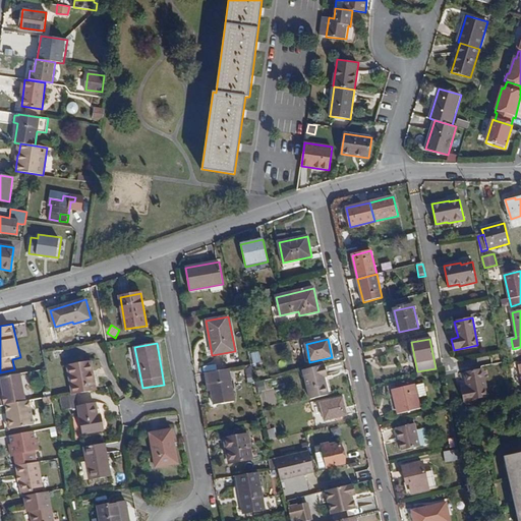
[(365,361),(384,357),(382,349),(363,352),(365,361)]
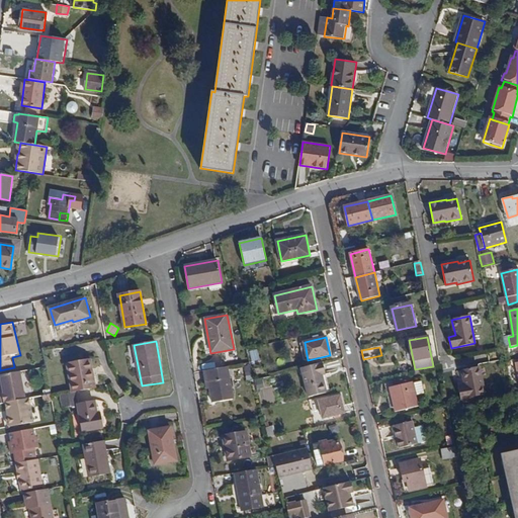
[(252,361),(260,359),(258,349),(250,351),(252,361)]
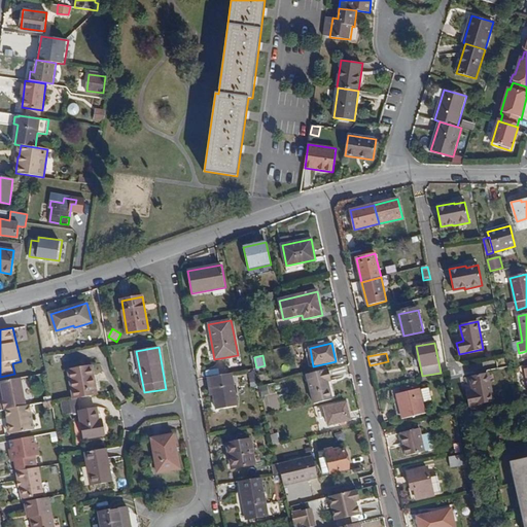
[(77,398),(96,395),(91,366),(69,371),(74,399),(77,398)]
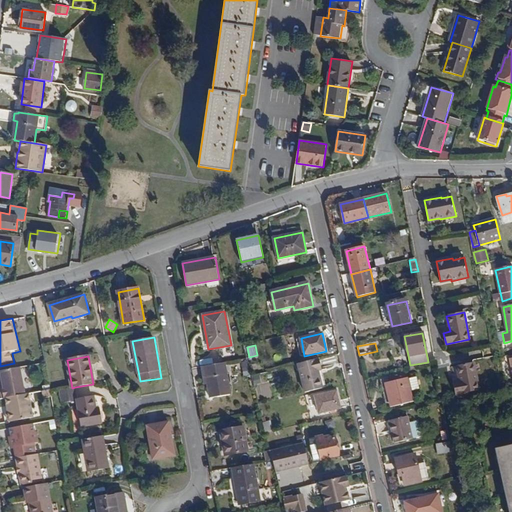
[(306,393),(323,389),(319,371),(322,370),(319,358),(298,363),(306,393)]
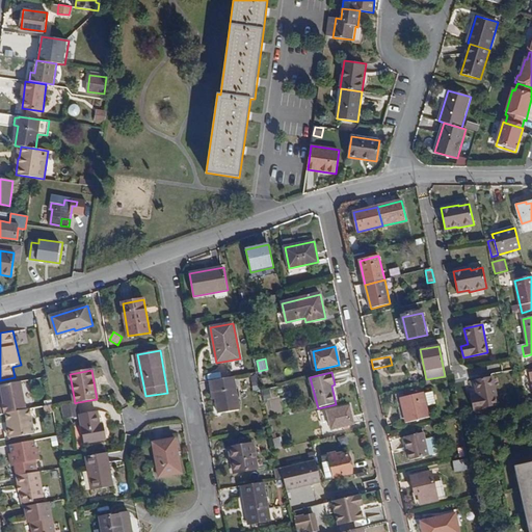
[(219,414),(240,409),(234,377),(213,381),(219,414)]
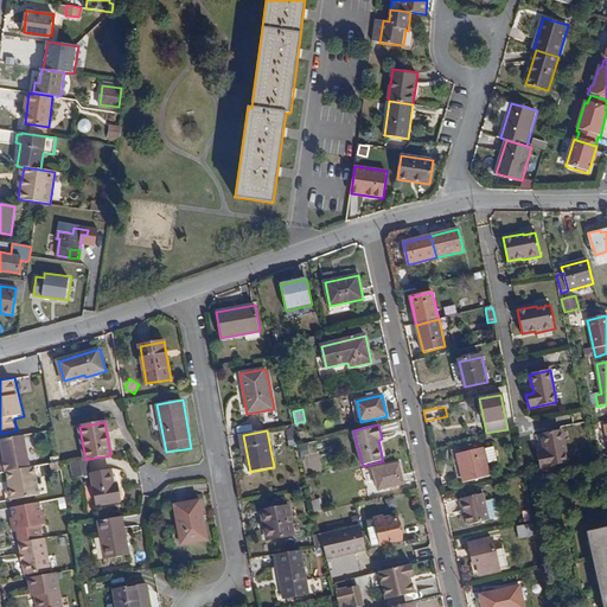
[(541,468),(569,462),(561,430),(541,434),(545,453),(537,454),(541,468)]
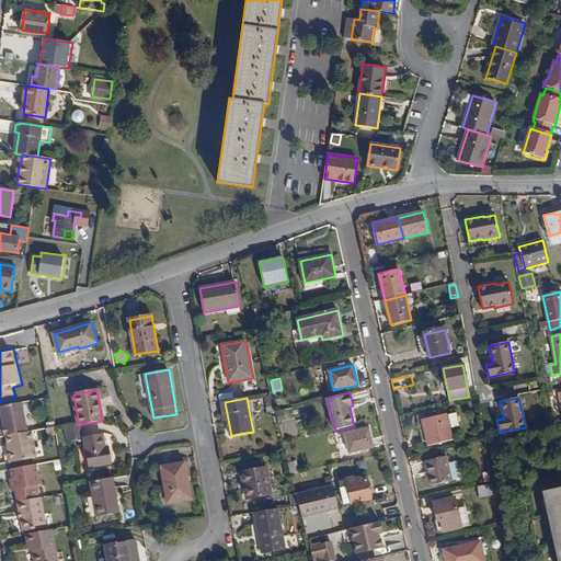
[(30,432),(23,402),(0,407),(0,410),(4,436),(8,436),(30,432)]
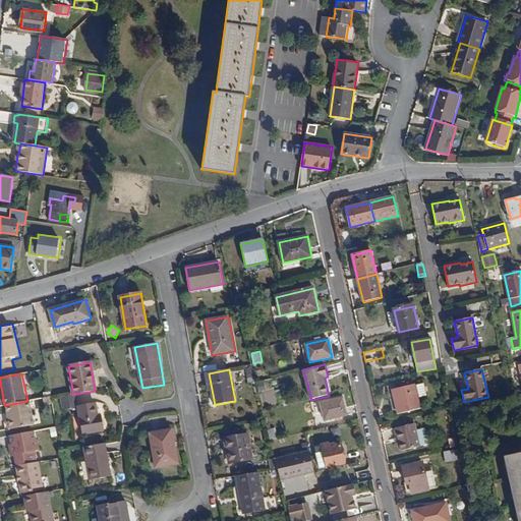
[(417,398),(427,396),(423,384),(414,386),(414,385),(408,386),(407,382),(397,384),(393,390),(399,414),(420,409),(417,398)]
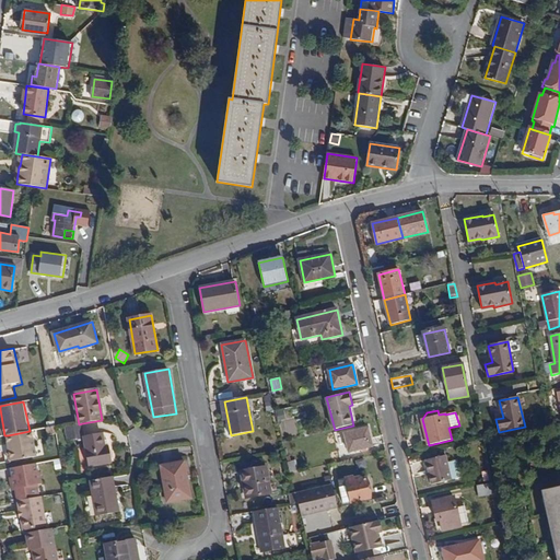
[(69,441),(84,438),(82,423),(79,424),(66,427),(69,441)]
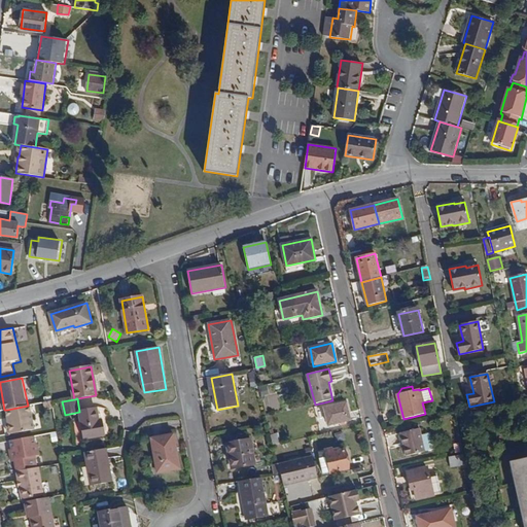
[(329,425),(350,420),(346,402),(325,408),(329,425)]
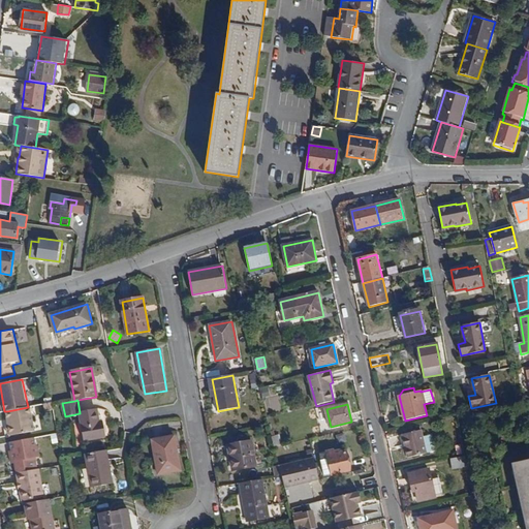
[(28,407),(7,411),(9,425),(8,429),(8,433),(10,436),(35,432),(31,407),(28,407)]
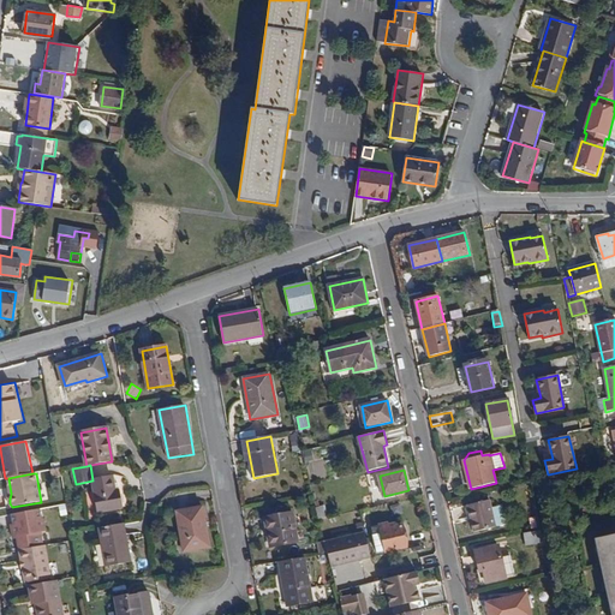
[(113,487),(115,487),(113,477),(93,481),(99,512),(123,508),(119,490),(114,491),(113,487)]
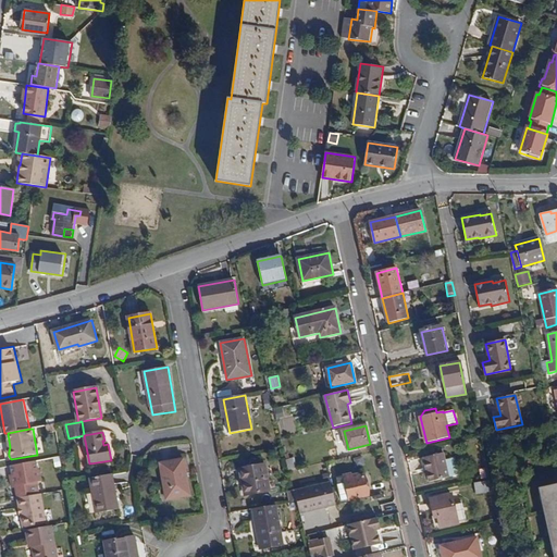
[(430,482),(449,478),(444,454),(424,458),(430,482)]
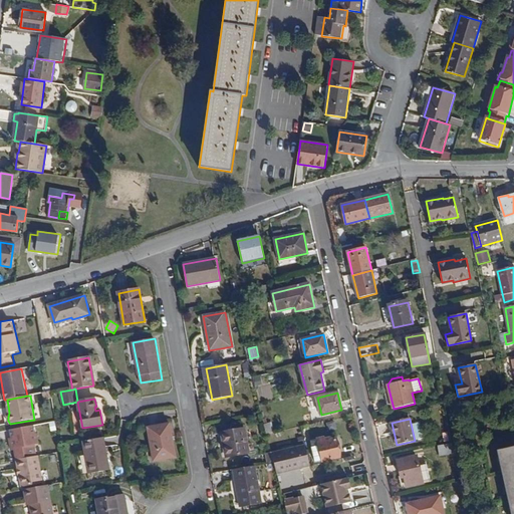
[(267,435),(274,434),(271,423),(265,425),(267,435)]
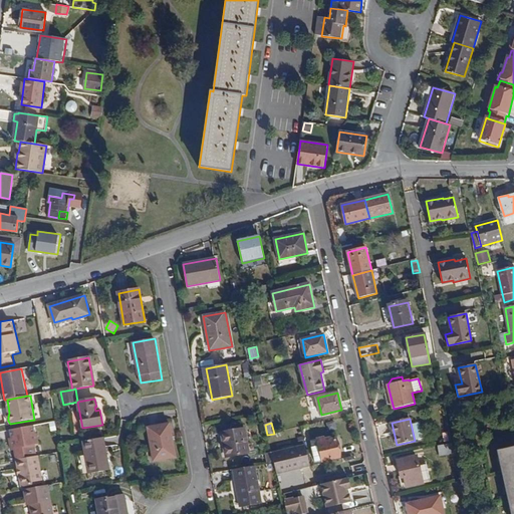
[(155,461),(175,457),(170,424),(149,428),(155,461)]
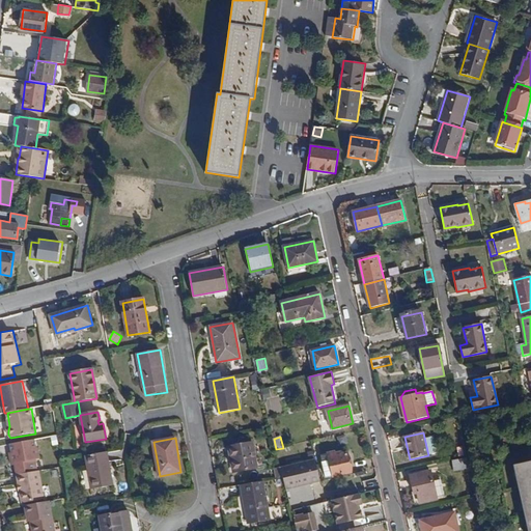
[(36,459),(40,458),(38,448),(36,448),(35,440),(11,444),(14,452),(9,453),(11,462),(16,460),(16,465),(18,475),(38,471),(36,459)]
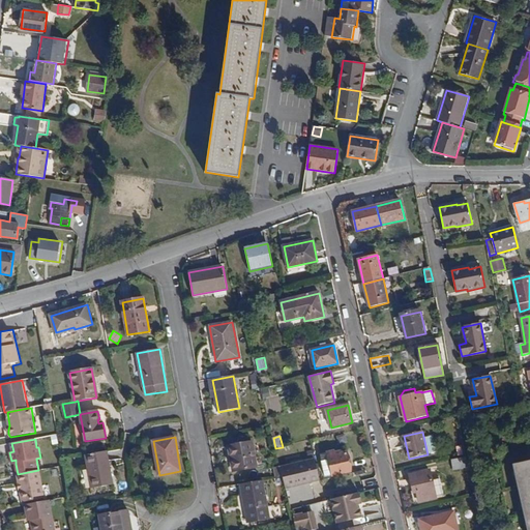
[(233,471),(257,467),(253,443),(229,446),(233,471)]
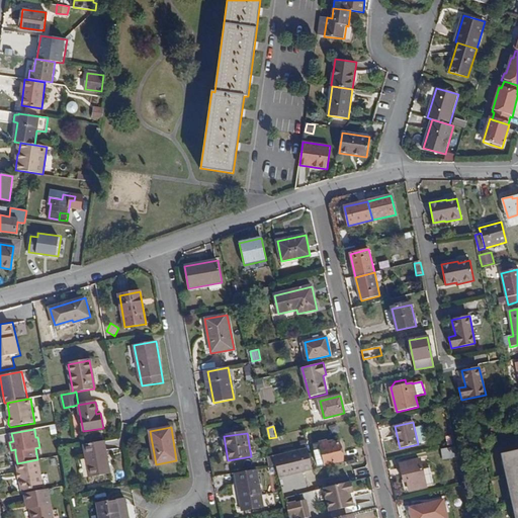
[(517,517),(517,440),(515,441),(517,453),(504,457),(517,517)]
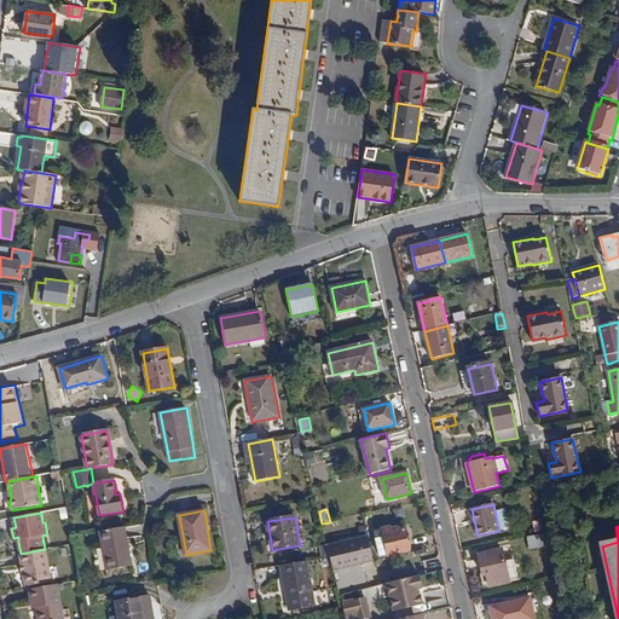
[(108,571),(132,567),(125,527),(100,531),(108,571)]
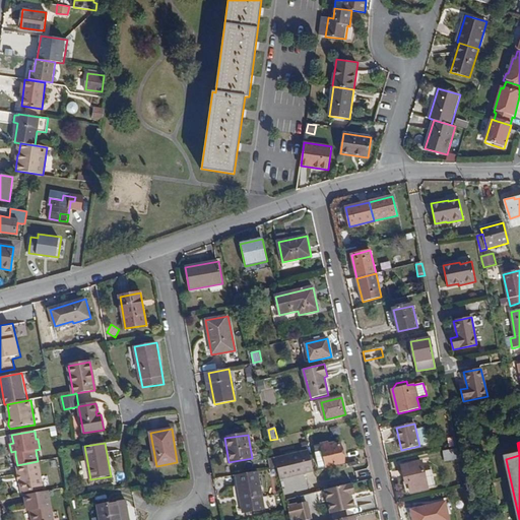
[(314,446),(316,452),(322,451),(322,449),(321,444),(314,446)]
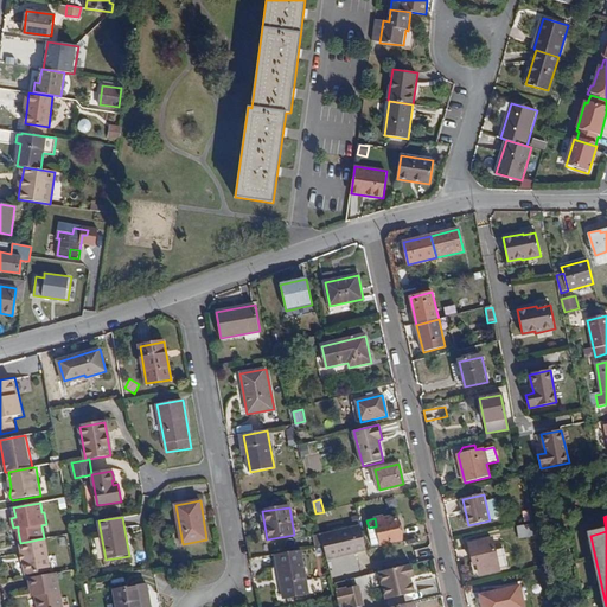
[(381,545),(403,540),(398,518),(389,521),(387,521),(385,522),(376,524),(376,526),(381,545)]
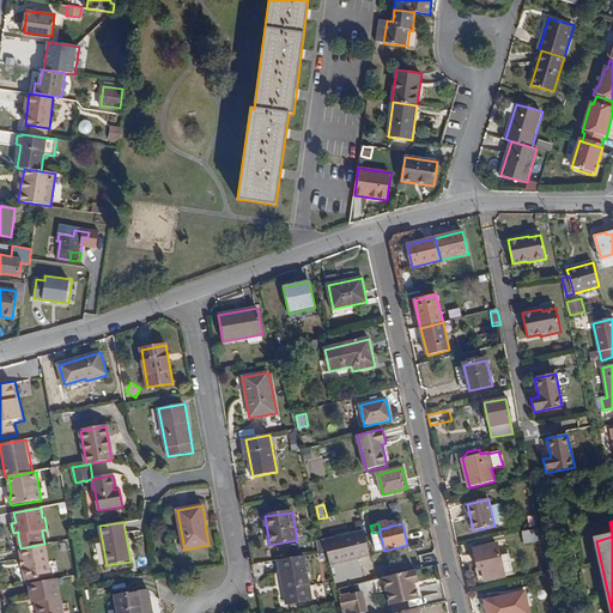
[(540,545),(542,545),(540,529),(523,533),(526,544),(539,541),(540,545)]
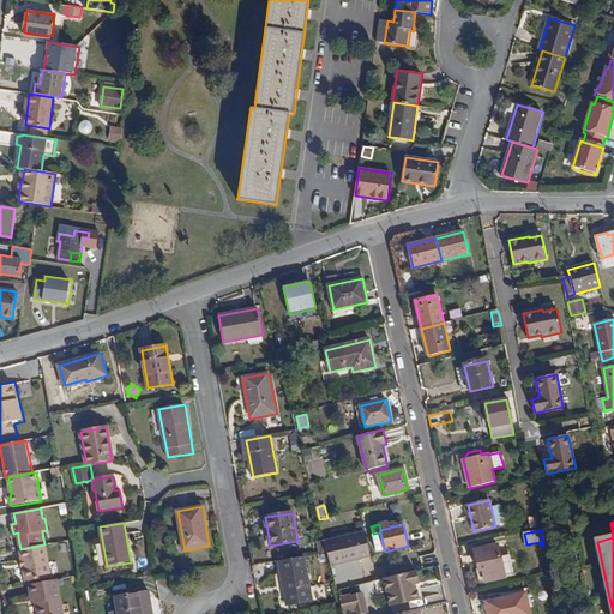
[(378,553),(385,552),(380,533),(373,534),(378,553)]
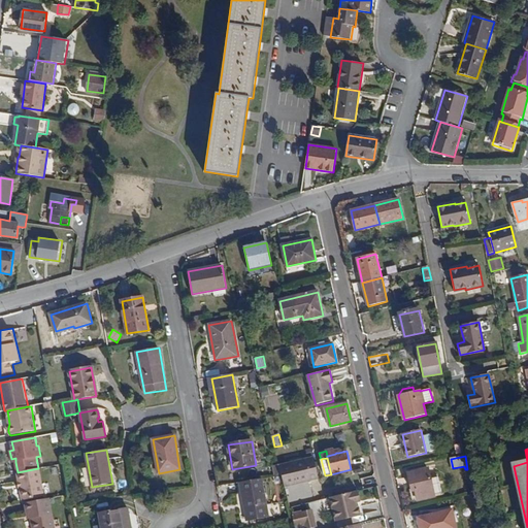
[(284,485),(318,477),(314,459),(279,467),(284,485)]
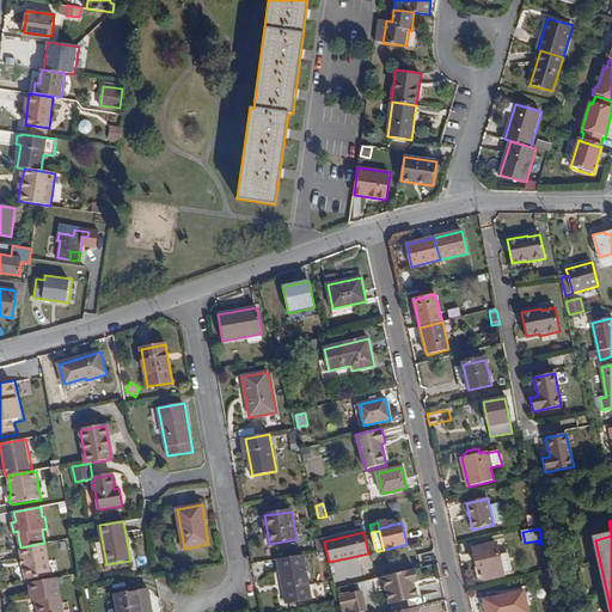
[(26,580),(51,576),(46,543),(44,543),(20,548),(26,580)]
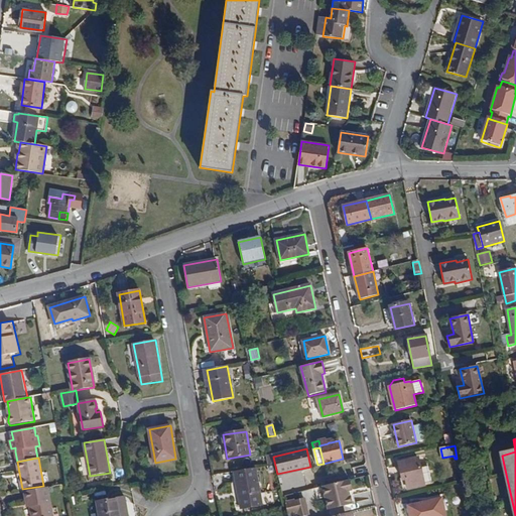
[(425,483),(431,482),(427,467),(421,469),(419,458),(399,463),(403,480),(406,479),(409,490),(425,486),(425,483)]
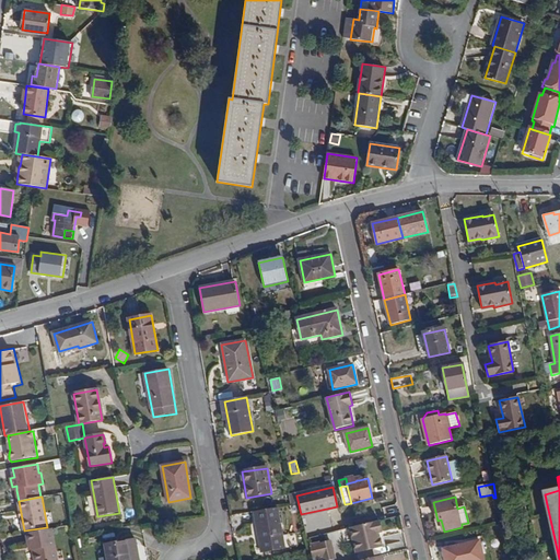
[(263,553),(284,549),(277,509),(255,512),(263,553)]
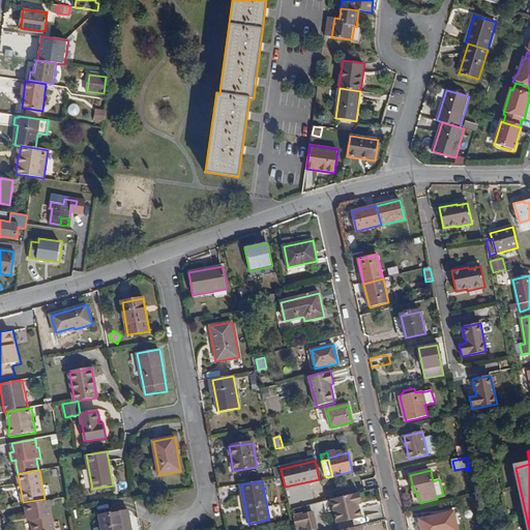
[(361,518),(359,509),(358,510),(357,505),(361,504),(358,494),(330,500),(336,525),(361,518)]
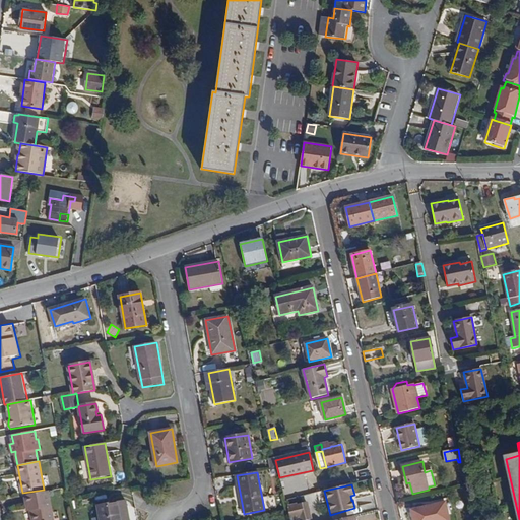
[(33,519),(53,519),(49,492),(24,496),(26,505),(30,505),(31,511),(33,519)]
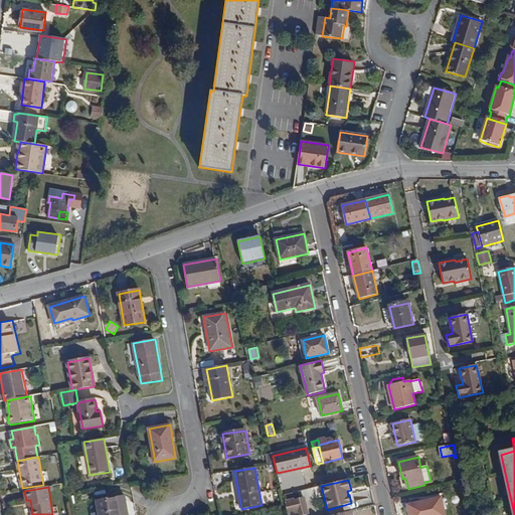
[(99,514),(127,514),(125,496),(98,501),(99,514)]
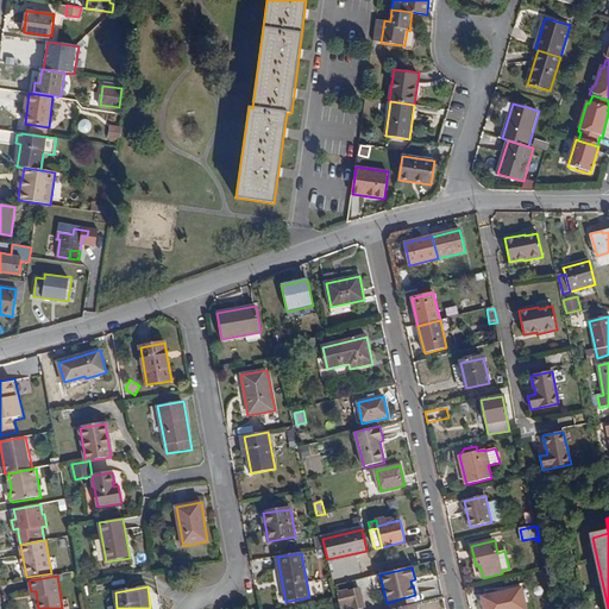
[(358,589),(336,595),(339,608),(351,606),(351,608),(362,608),(364,608),(358,589)]
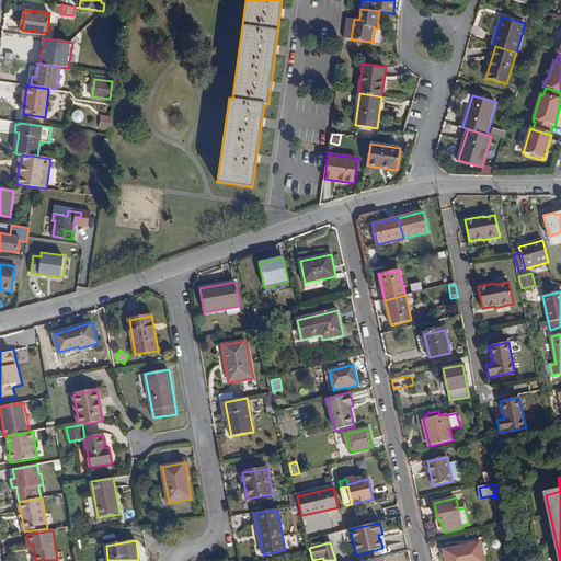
[(446,560),(483,560),(480,542),(444,550),(446,560)]
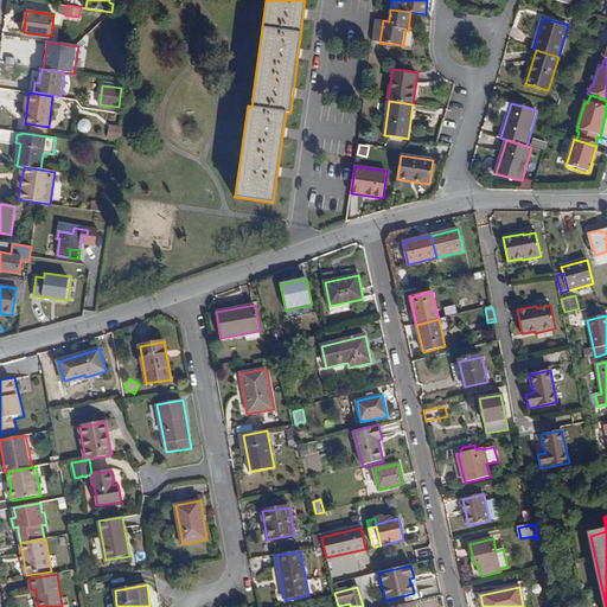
[(417,606),(438,606),(443,606),(441,595),(417,601),(417,606)]
